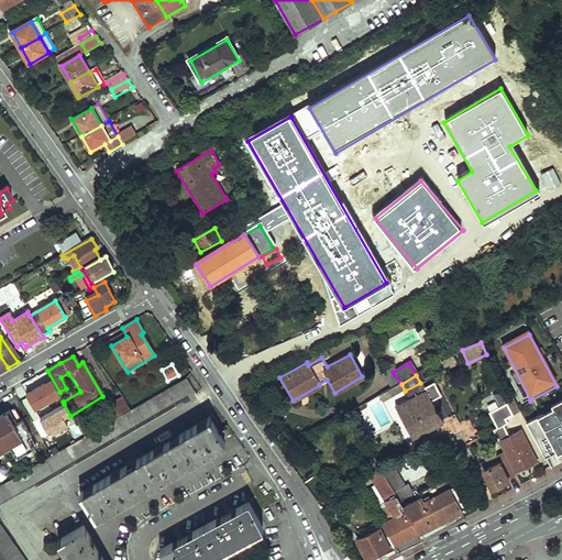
[(0,551),(6,559),(25,559),(0,523),(0,504),(194,392),(186,380),(186,377),(0,485),(0,551)]
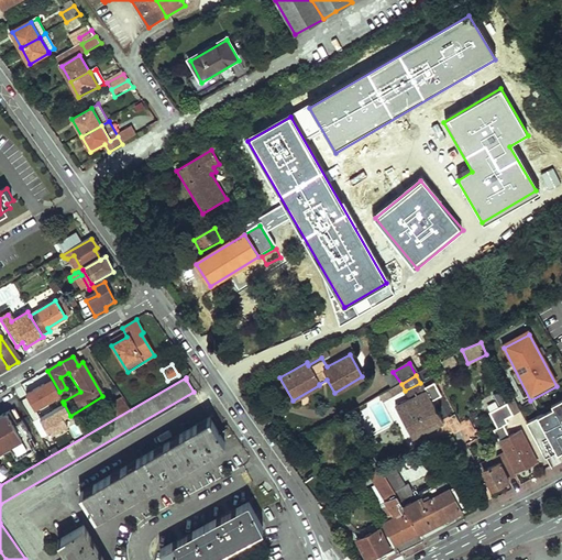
[(50,382),(25,394),(34,410),(59,397),(50,382)]
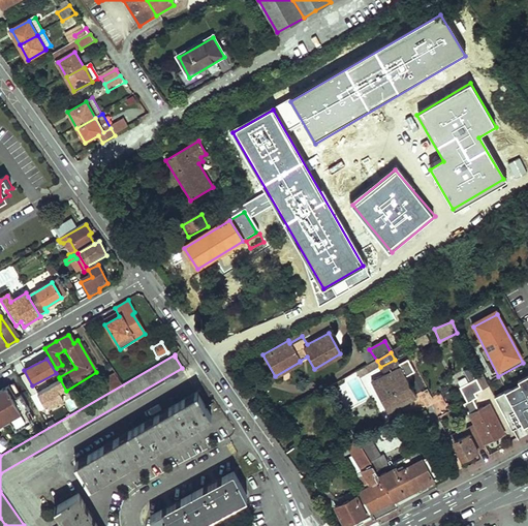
[(385,375),(372,382),(387,411),(414,397),(395,360),(380,367),(385,375)]
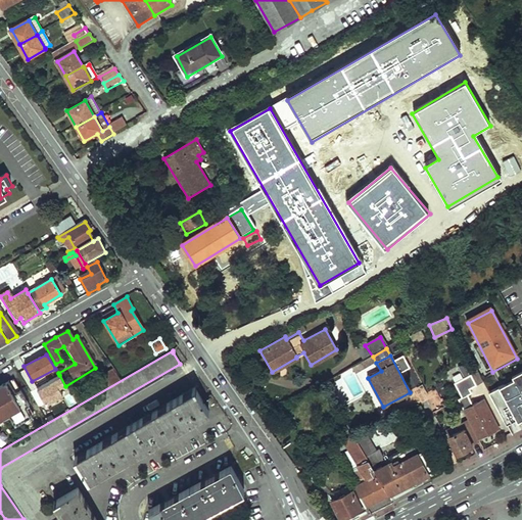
[(457,367),(462,377),(467,374),(462,364),(457,367)]
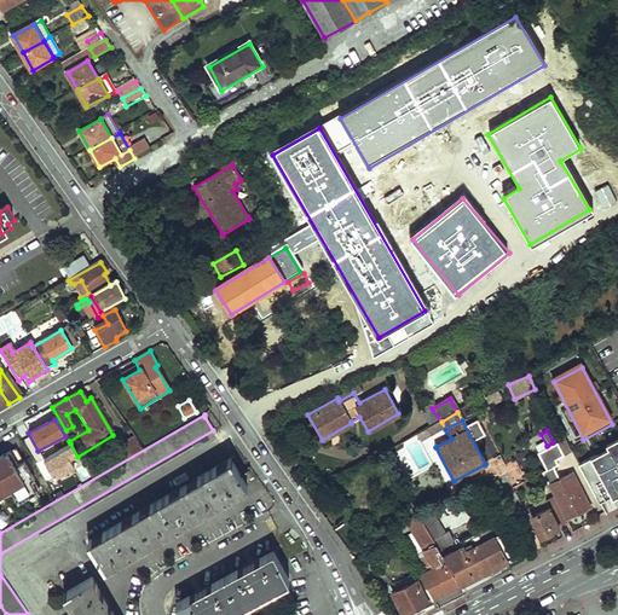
[(617,439),(610,445),(611,447),(579,464),(600,503),(616,494),(617,497),(617,494),(617,439)]
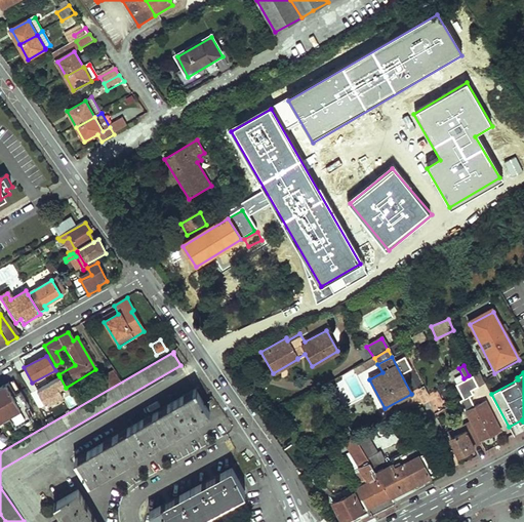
[(59,376),(34,391),(44,408),(64,397),(61,391),(66,388),(59,376)]
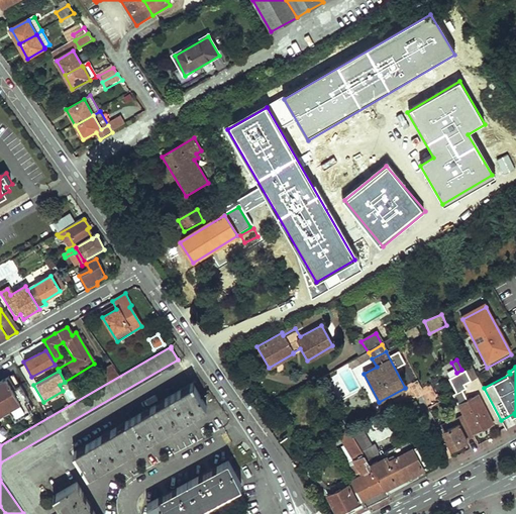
[(465,372),(449,380),(454,391),(471,383),(465,372)]
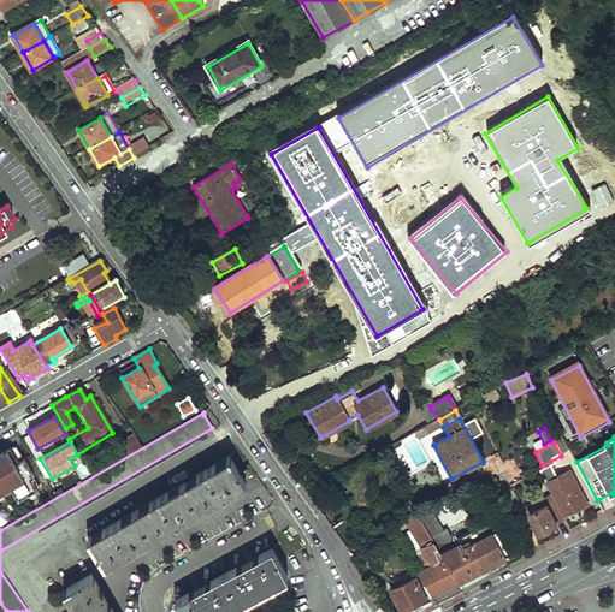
[(16,462),(22,458),(15,445),(9,449),(16,462)]
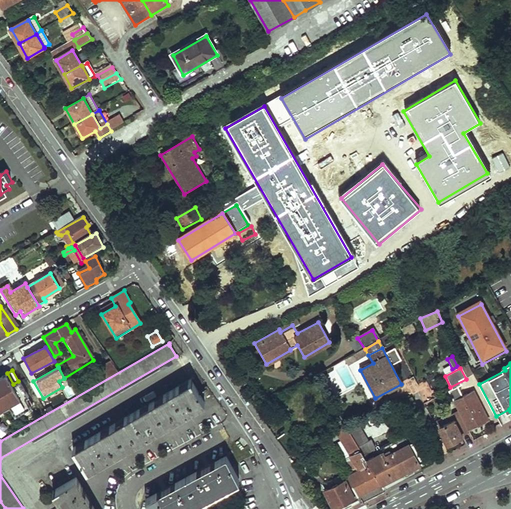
[(7,373),(0,377),(0,405),(5,403),(13,416),(30,406),(25,397),(27,396),(18,381),(13,384),(7,373)]
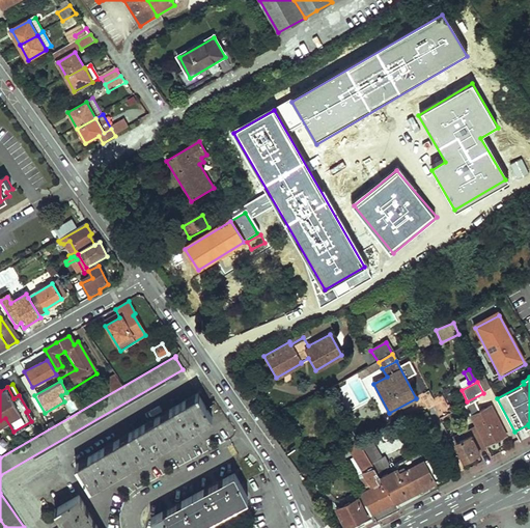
[(196,394),(74,466),(88,491),(211,418),(196,394)]
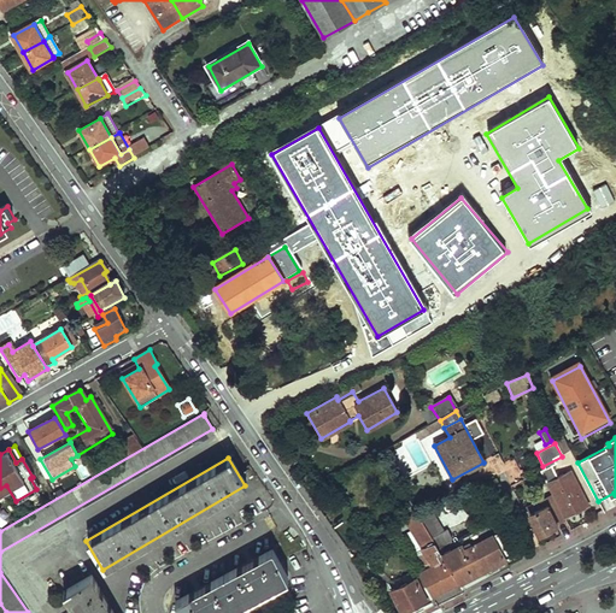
[(502,473),(505,479),(518,472),(515,466),(502,473)]
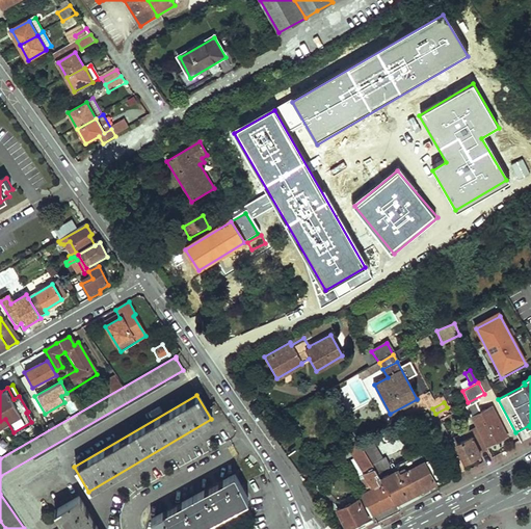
[(492,408),(471,420),(476,429),(487,449),(507,439),(492,408)]
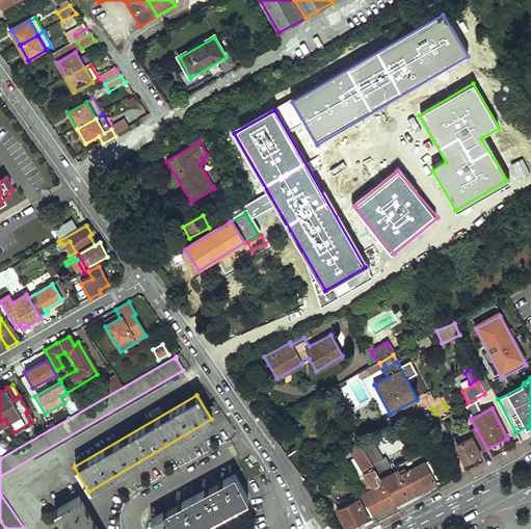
[(427,413),(418,417),(426,431),(434,427),(427,413)]
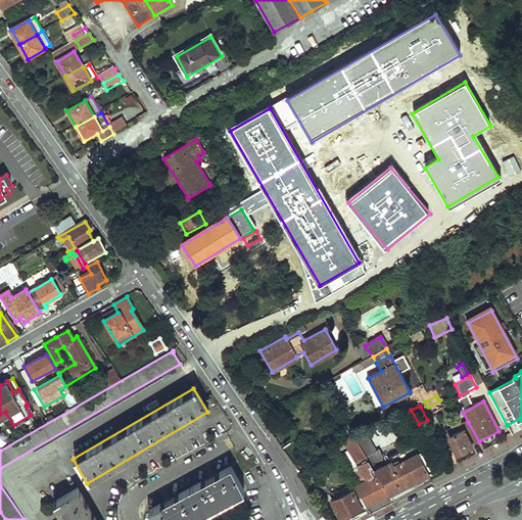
[(462,425),(464,427),(448,435),(457,453),(470,445),(475,455),(484,451),(479,441),(468,422),(462,425)]
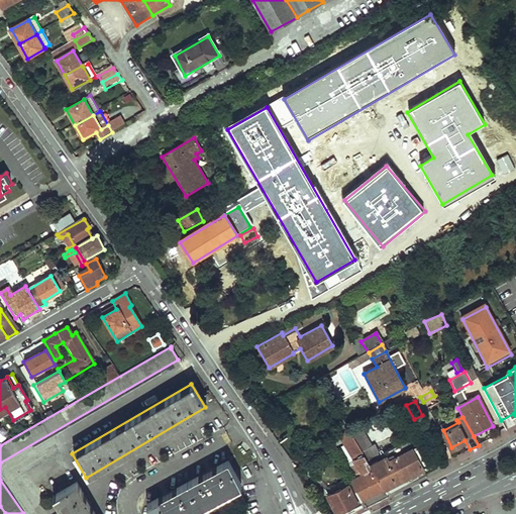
[(353,463),(356,468),(346,473),(365,506),(388,494),(373,470),(369,461),(349,429),(339,436),(345,447),(354,460),(353,463)]
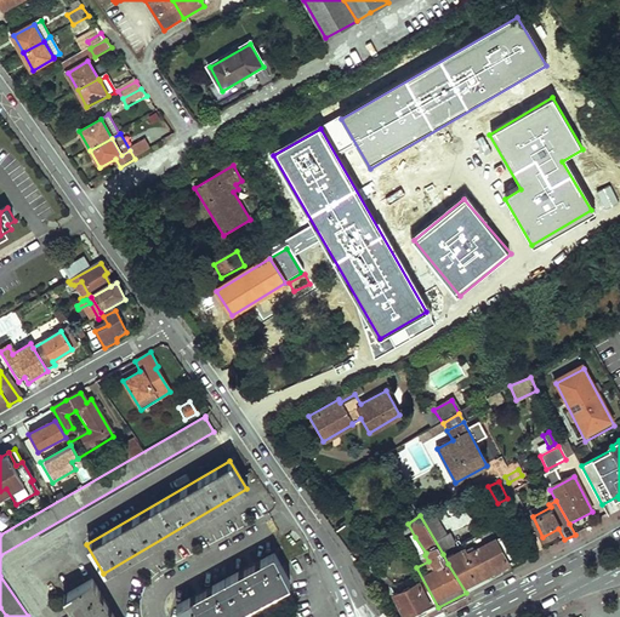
[(495,527),(443,554),(448,564),(500,537),(495,527)]
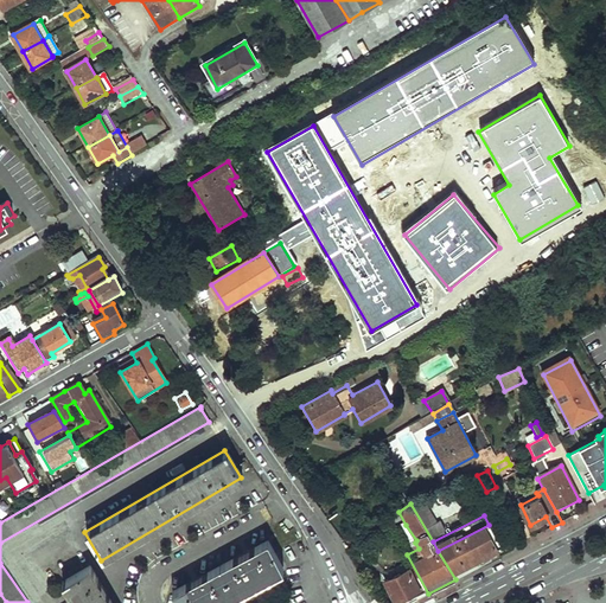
[(416,540),(406,525),(390,532),(401,550),(404,549),(415,543),(416,540)]
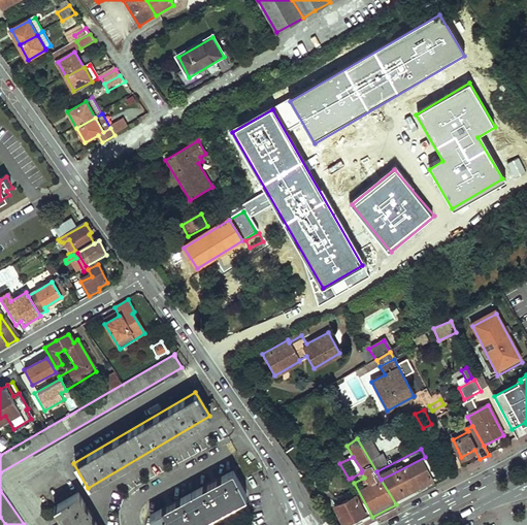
[(425,457),(381,480),(396,504),(438,481),(425,457)]
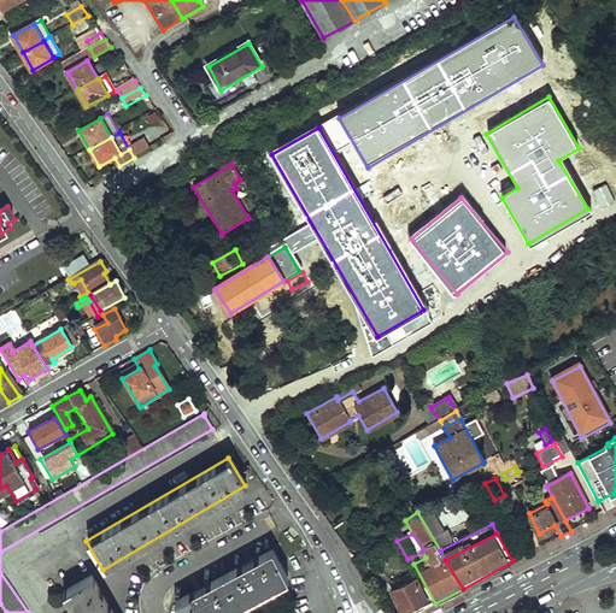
[(411,558),(414,564),(426,558),(422,552),(411,558)]
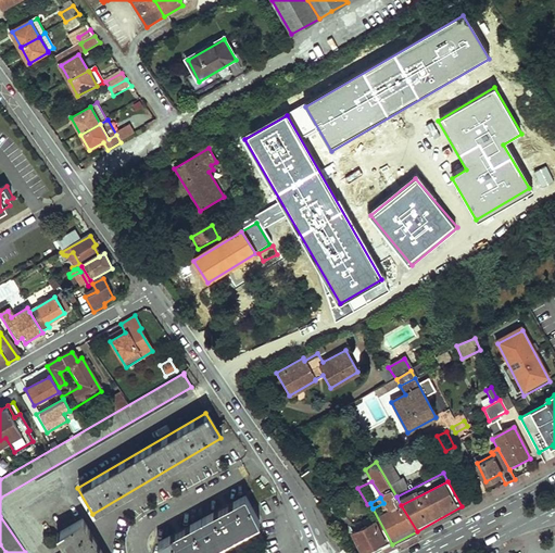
[(244,499),(156,545),(160,552),(202,552),(257,524),(244,499)]
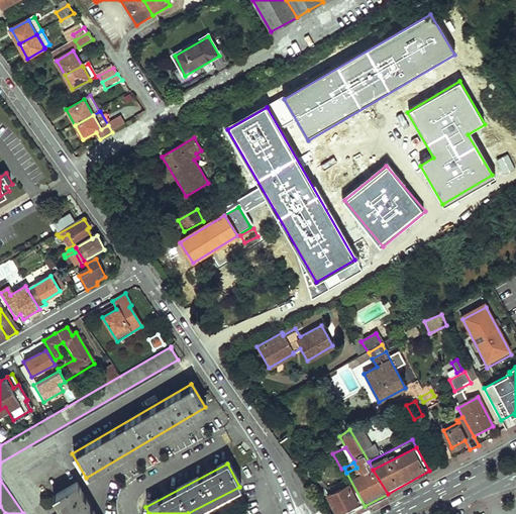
[(328,490),(331,496),(349,486),(347,481),(328,490)]
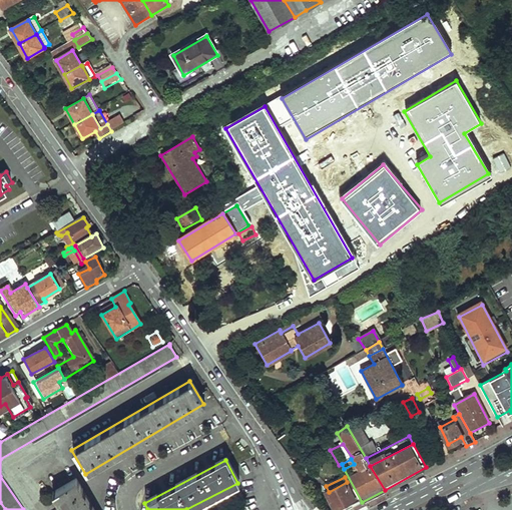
[(51,493),(60,509),(91,509),(74,480),(51,493)]
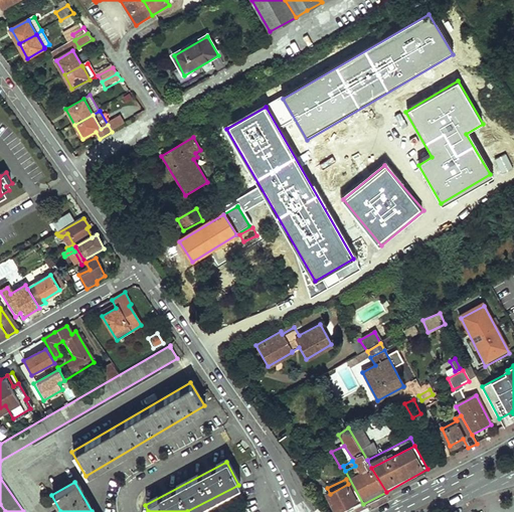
[(330,494),(328,495),(337,511),(357,500),(348,484),(330,494)]
